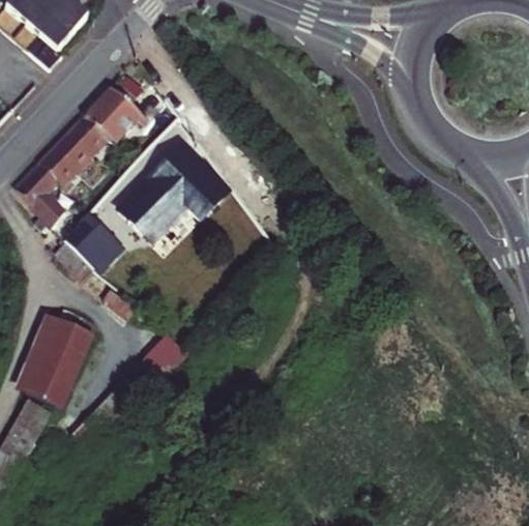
[(12,0),(0,15),(0,25),(51,68),(64,55),(58,50),(88,16),(69,0),(12,0)]
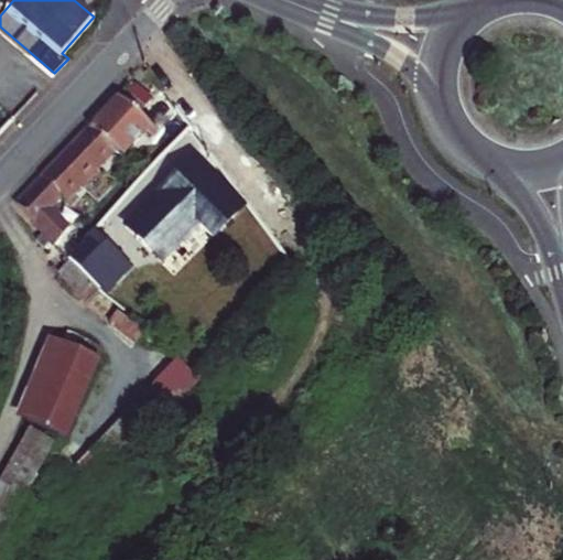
[(17,202),(41,227),(34,233),(44,245),(54,243),(71,225),(58,212),(65,205),(57,198),(63,194),(68,198),(117,149),(123,154),(145,129),(153,135),(159,128),(145,117),(119,94),(17,202)]
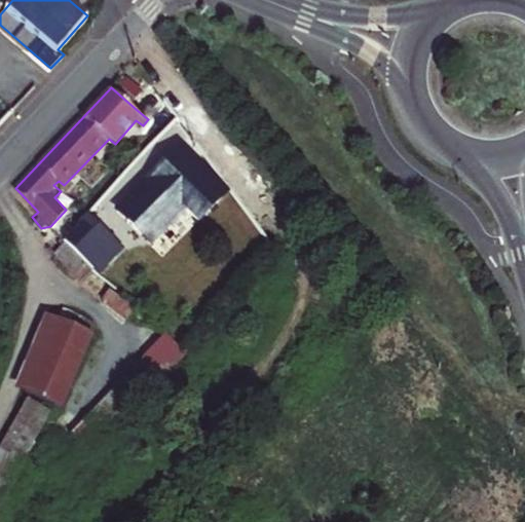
[(204,159),(180,136),(153,163),(198,208),(223,183),(209,169),(211,165),(204,159)]
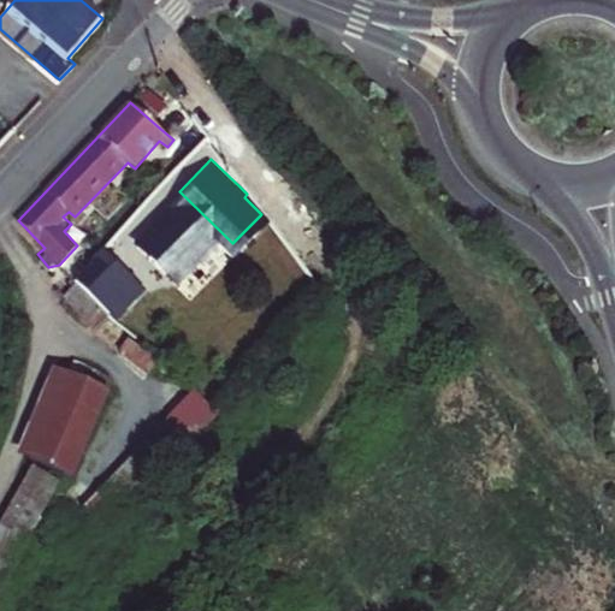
[(123,219),(125,220),(151,194),(148,191),(123,219)]
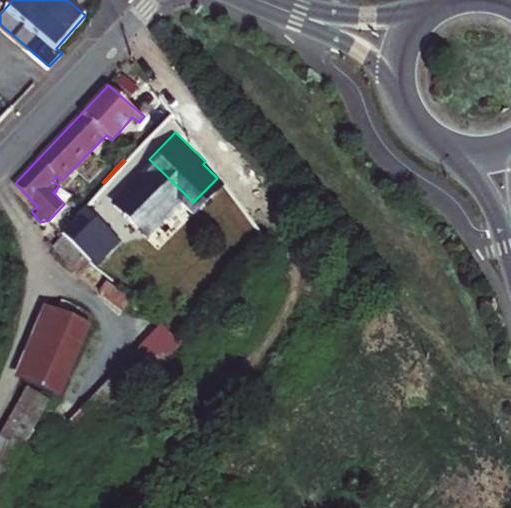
[(125,161),(104,183),(117,196),(139,173),(125,161)]
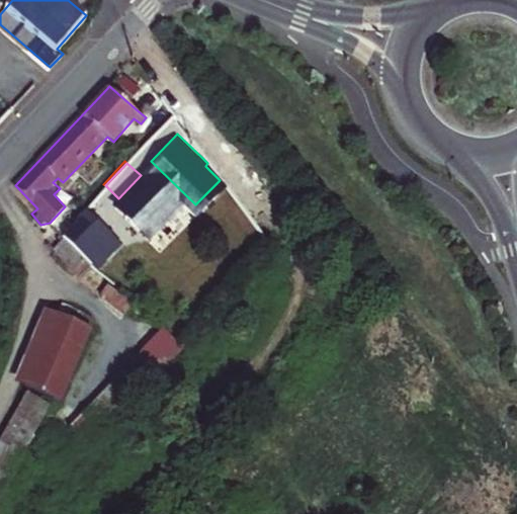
[(99,226),(120,203),(104,185),(83,208),(99,226)]
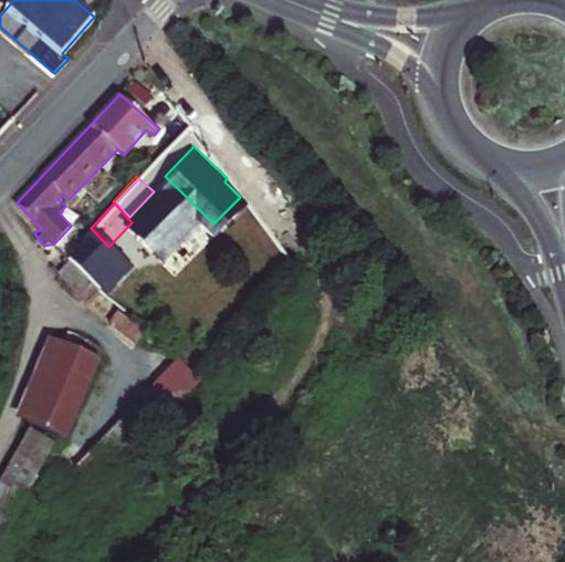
[(115,253),(91,278),(108,295),(143,258),(132,247),(121,259),(115,253)]
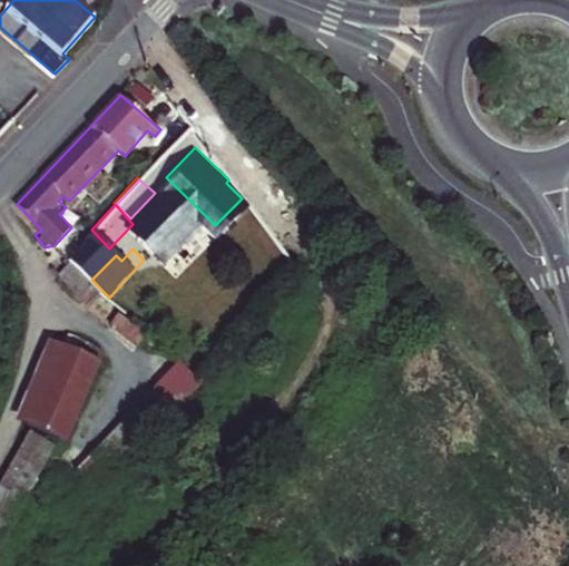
[(97,361),(102,347),(69,332),(64,347),(97,361)]
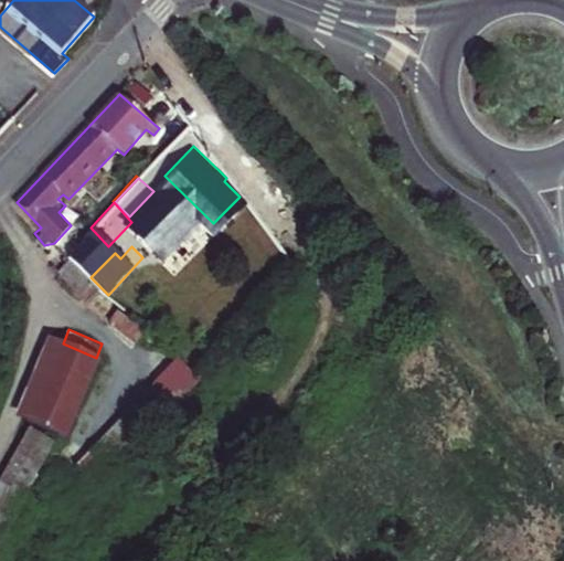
[(96,358),(63,343),(60,342),(27,420),(66,436),(99,359),(96,358)]
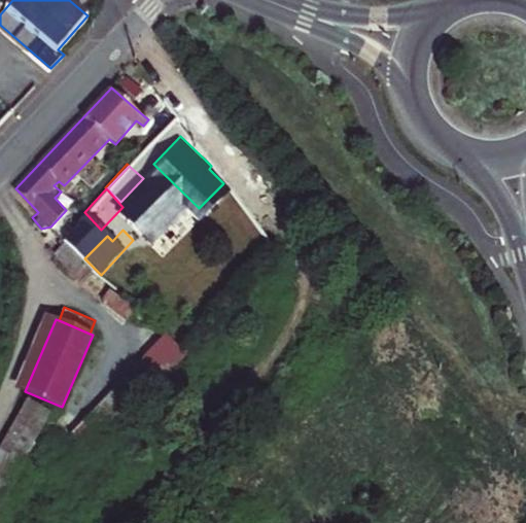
[(136,333),(154,348),(163,338),(143,323),(136,333)]
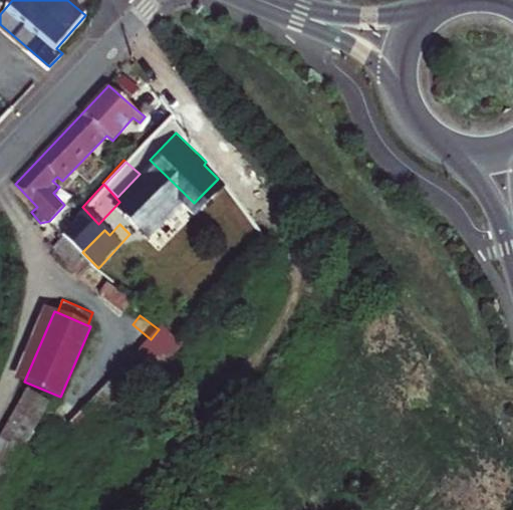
[(99,428),(160,364),(141,346),(80,409),(99,428)]
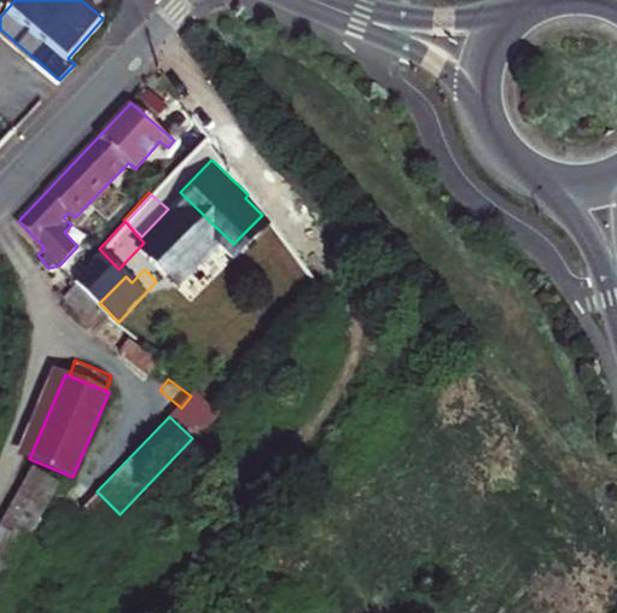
[(34,465),(0,523),(0,583),(60,479),(34,465)]
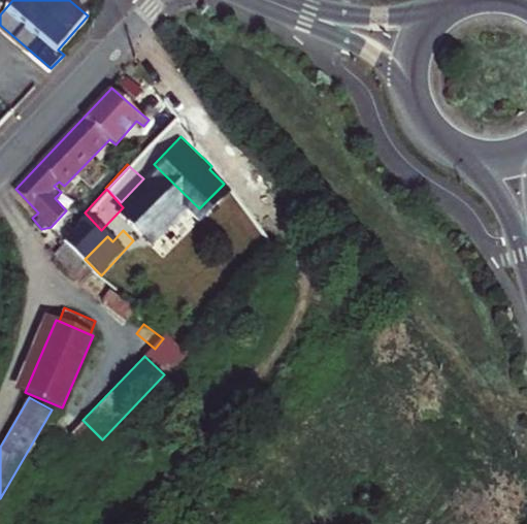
[(91,450),(102,439),(83,420),(72,432),(91,450)]
